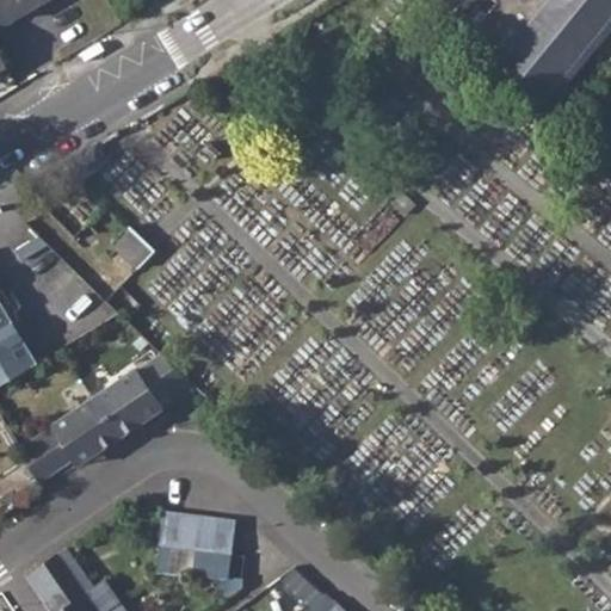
[(0,0),(0,26),(44,0),(0,0)]
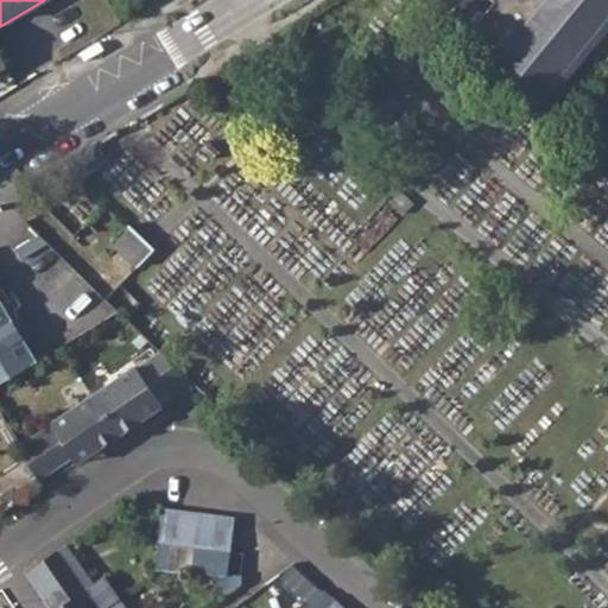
[(607,0),(491,0),(494,2),(464,39),(540,101),(607,16),(607,0)]
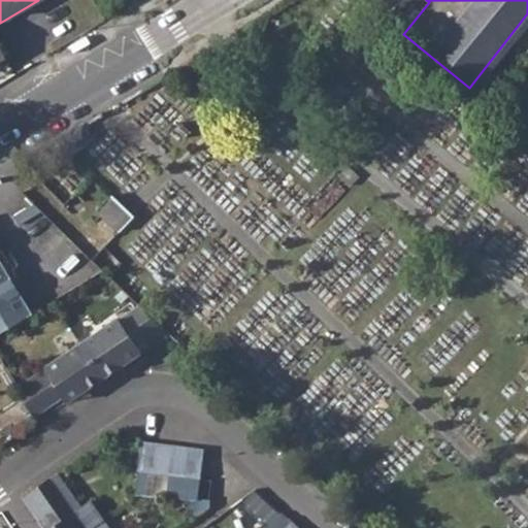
[(348,167),(340,175),(351,185),(358,177),(348,167)]
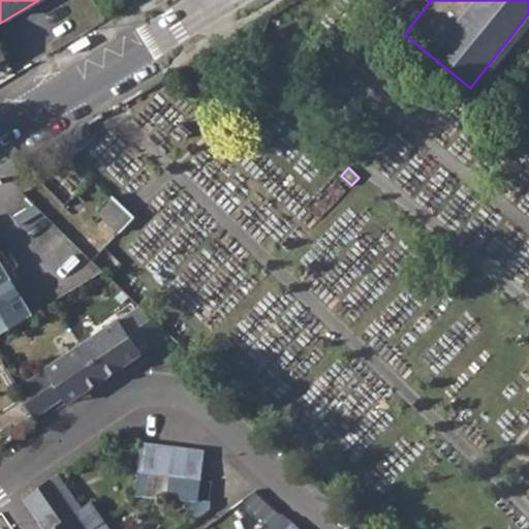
[(111,195),(96,211),(120,232),(134,218),(111,195)]
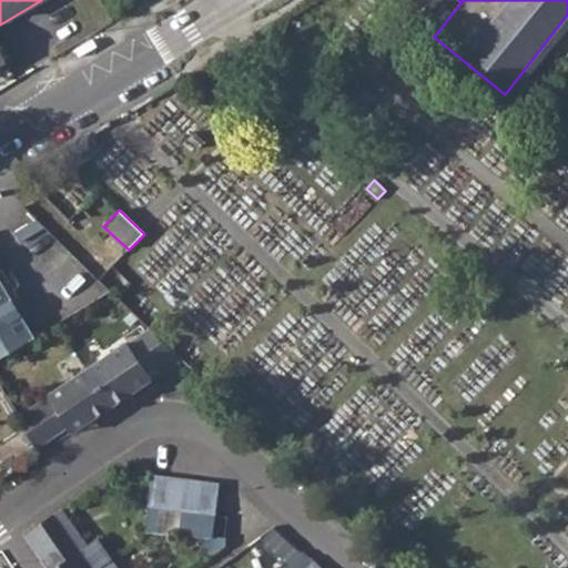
[(0,276),(0,359),(37,338),(0,276)]
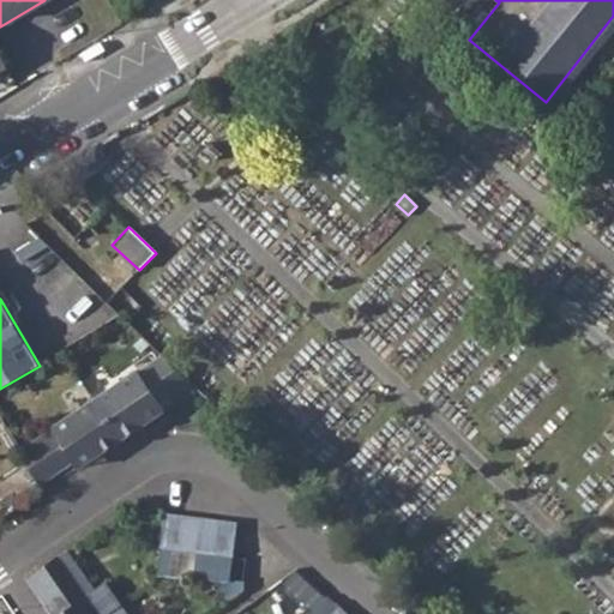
[(18,451),(40,487),(73,465),(76,469),(120,441),(163,411),(160,407),(191,386),(160,356),(18,451)]
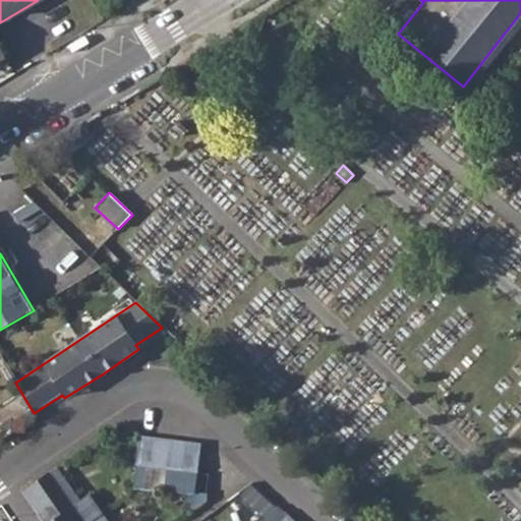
[(155,439),(138,437),(136,464),(152,466),(155,439)]
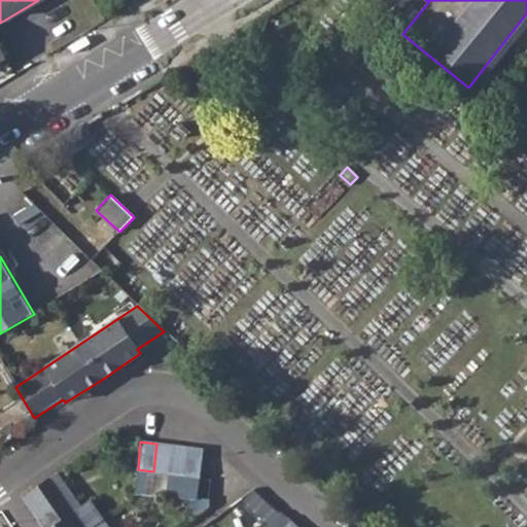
[(172,446),(156,444),(153,471),(169,473),(172,446)]
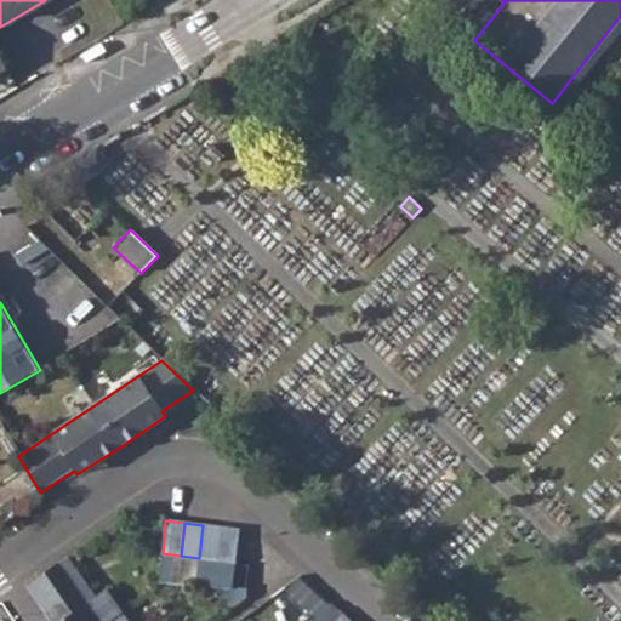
[(221,528),(203,525),(199,558),(217,559),(221,528)]
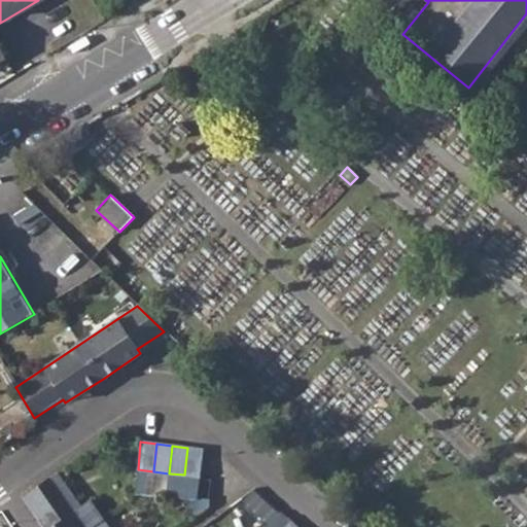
[(203,450),(187,448),(184,475),(200,477),(203,450)]
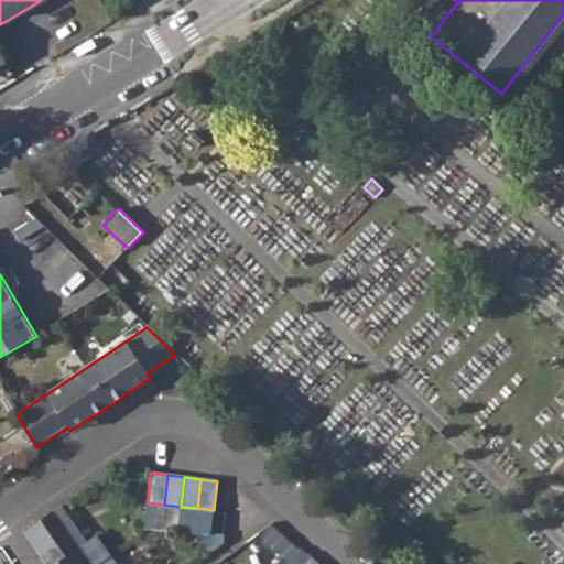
[(61,506),(24,531),(46,563),(97,563),(110,555),(95,534),(86,542),(61,506)]
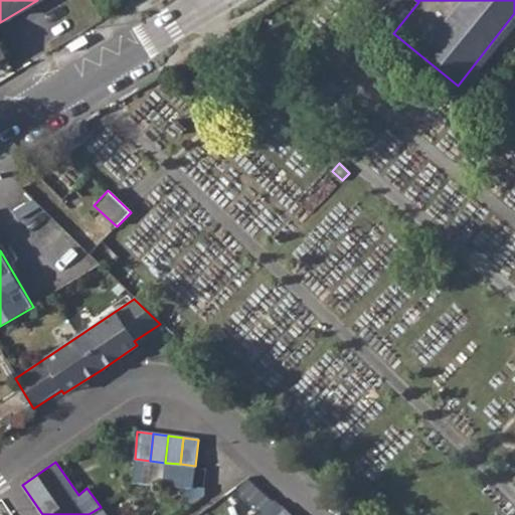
[(290,514),(281,506),(272,514),(290,514)]
